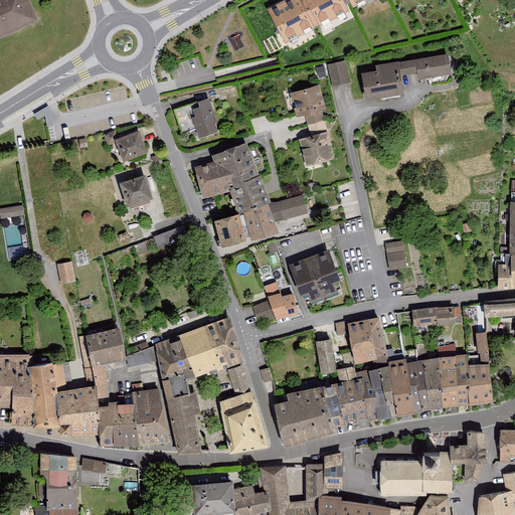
[(29,0),(0,0),(0,37),(38,20),(29,0)]
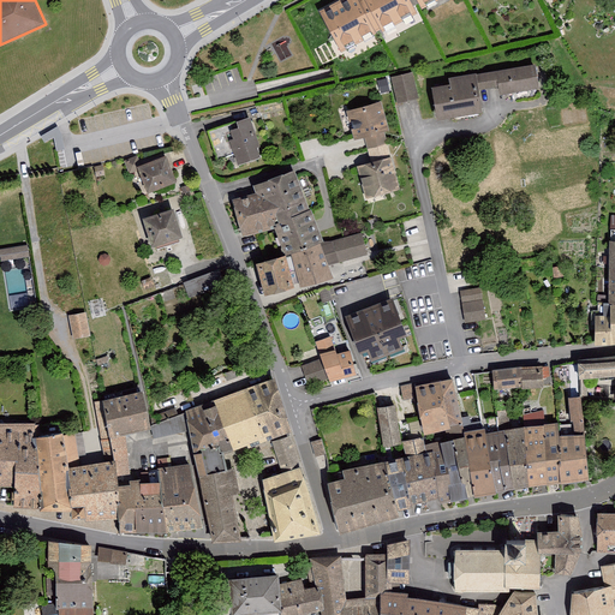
[(357,0),(339,0),(318,11),(342,59),(378,40),(357,0)]
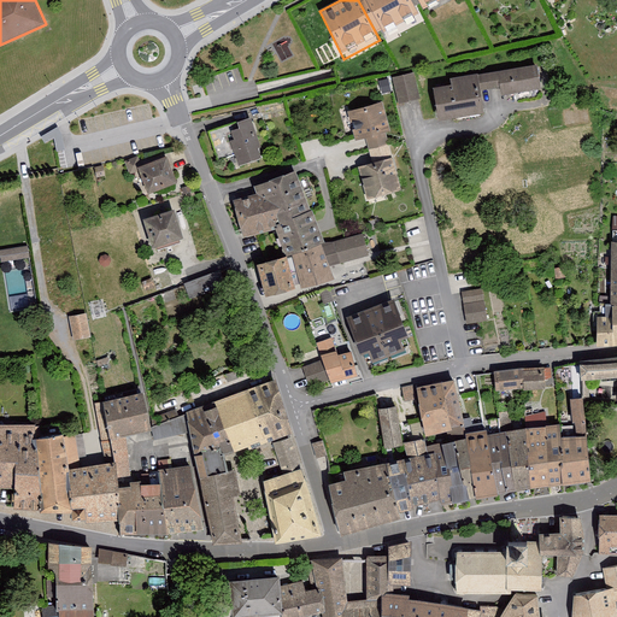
[(411,0),(366,0),(386,35),(421,17),(411,0)]
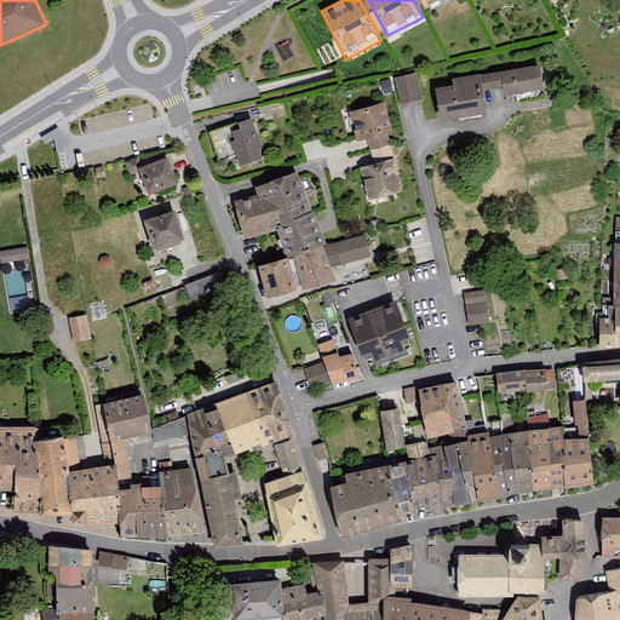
[(454,85),(437,87),(442,120),(487,114),(483,91),(504,87),(504,96),(545,90),(541,65),(453,79),(454,85)]
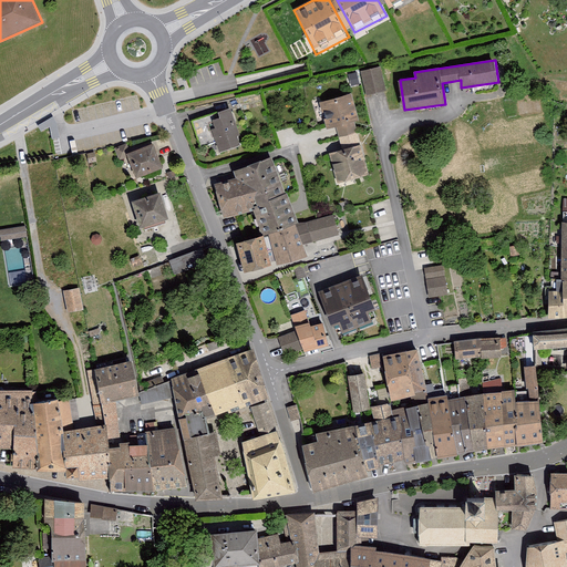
[(381,68),(362,71),(367,94),(385,90),(381,68)]
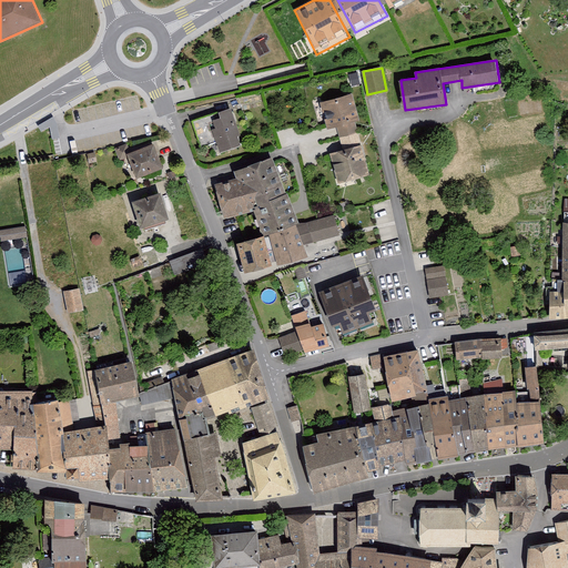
[(353,95),(322,103),(328,128),(337,125),(344,151),(332,154),(338,183),(369,175),(356,122),(359,121),(353,95)]
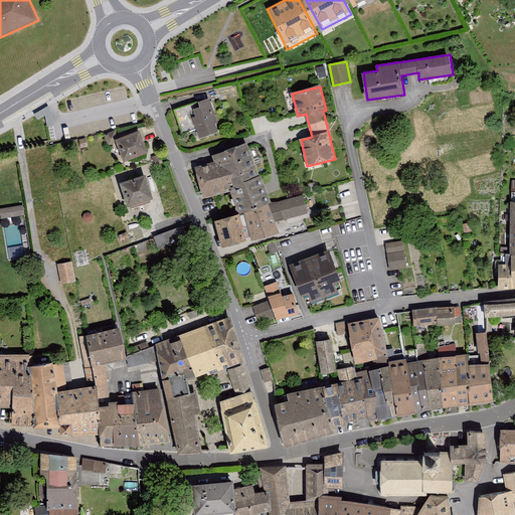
[(210,99),(174,110),(182,135),(198,130),(200,139),(219,133),(216,124),(220,123),(215,108),(213,109),(210,99)]
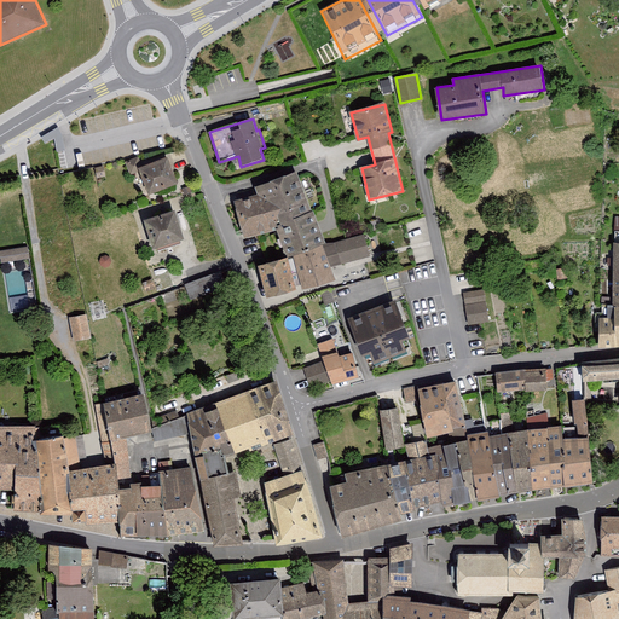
[(168,158),(140,168),(150,194),(177,184),(168,158)]
